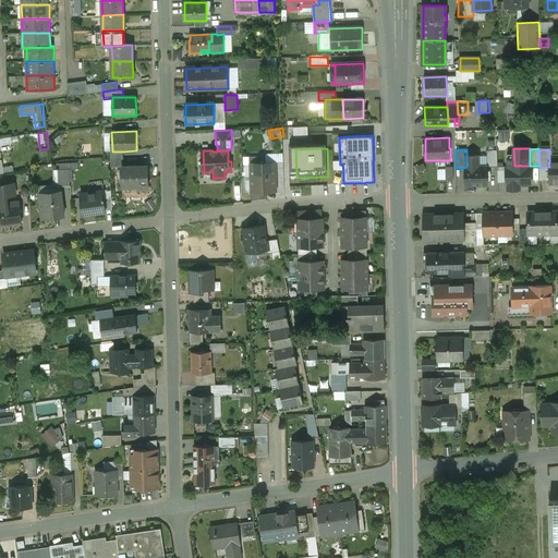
[(497,150),(486,152),(487,167),(487,168),(497,167),(497,150)]
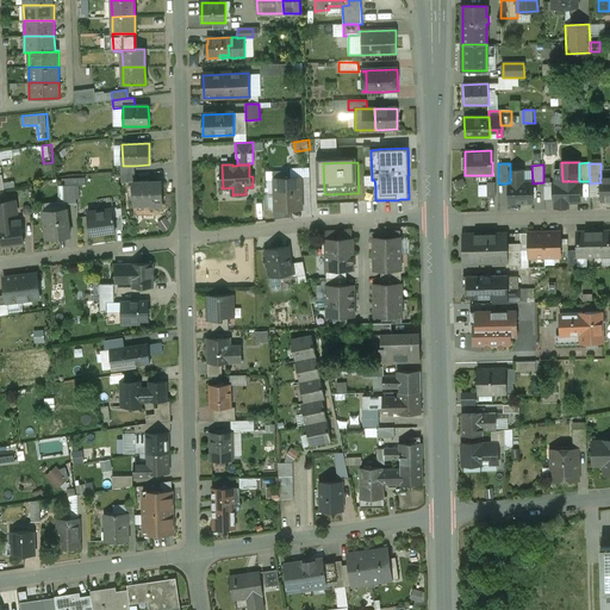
[(510,170),(510,182),(508,182),(508,184),(508,204),(533,203),(533,184),(533,182),(522,182),(522,170),(510,170)]
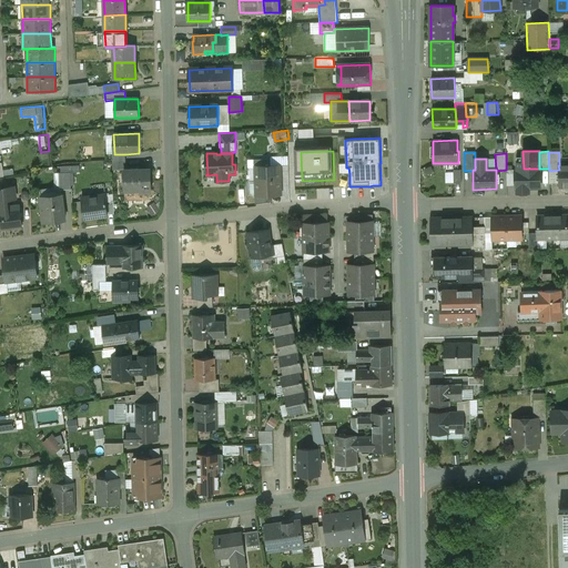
[(125,161),(112,162),(113,171),(123,171),(124,171),(125,171),(125,161)]
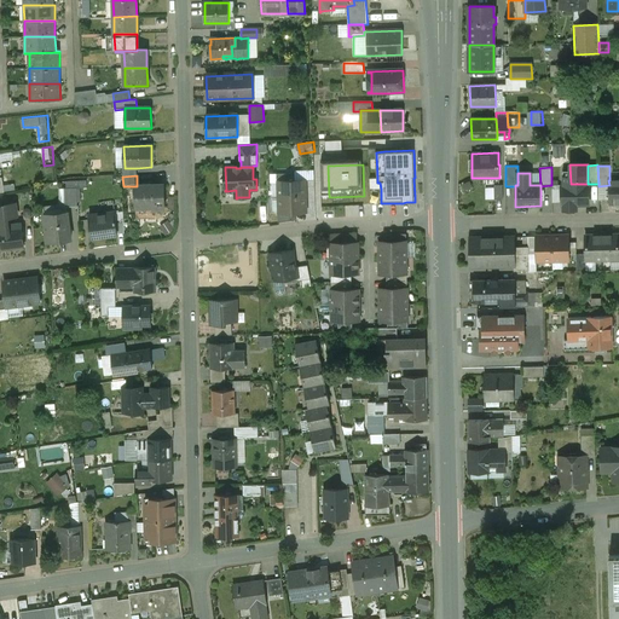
[(377,183),(377,178),(370,179),(370,190),(381,189),(380,183),(377,183)]
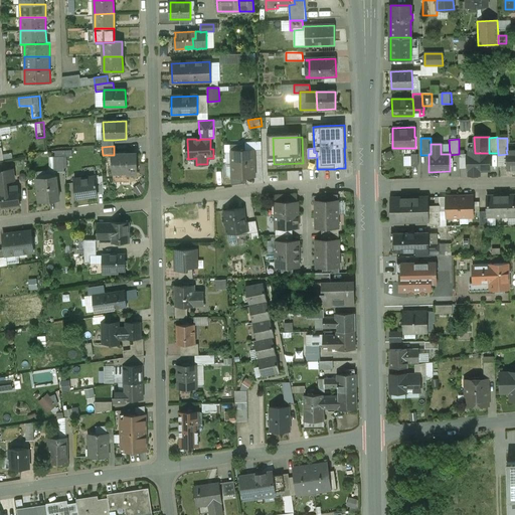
[(514,149),(507,150),(506,150),(507,154),(507,169),(514,169),(514,149)]
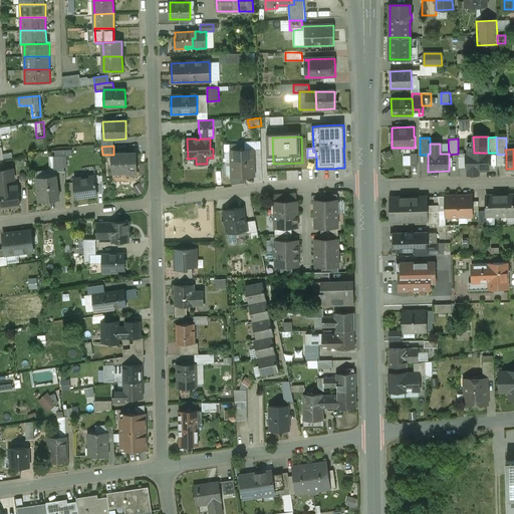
[(245,151),(231,151),(231,152),(232,165),(253,164),(253,150),(245,151)]
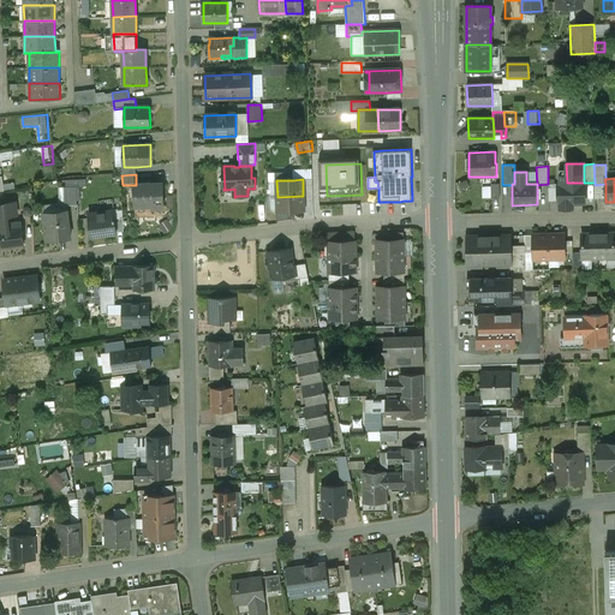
[(567,183),(559,183),(559,204),(560,204),(560,209),(573,209),(572,204),(585,204),(585,183),(584,183),(567,183)]
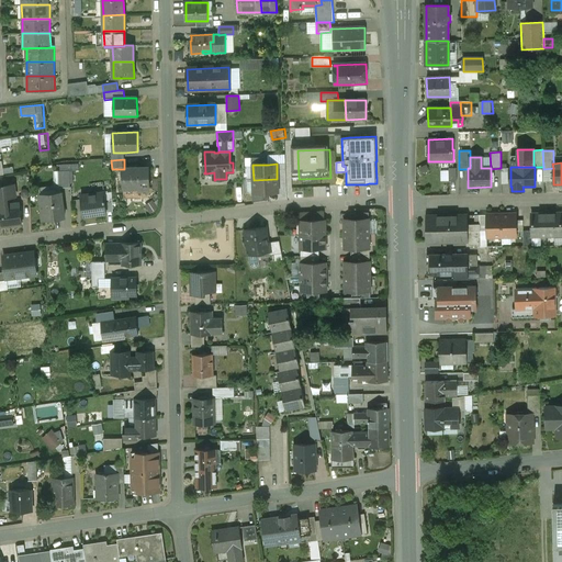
[(124,169),(123,169),(123,189),(138,188),(138,189),(149,189),(148,168),(124,169)]
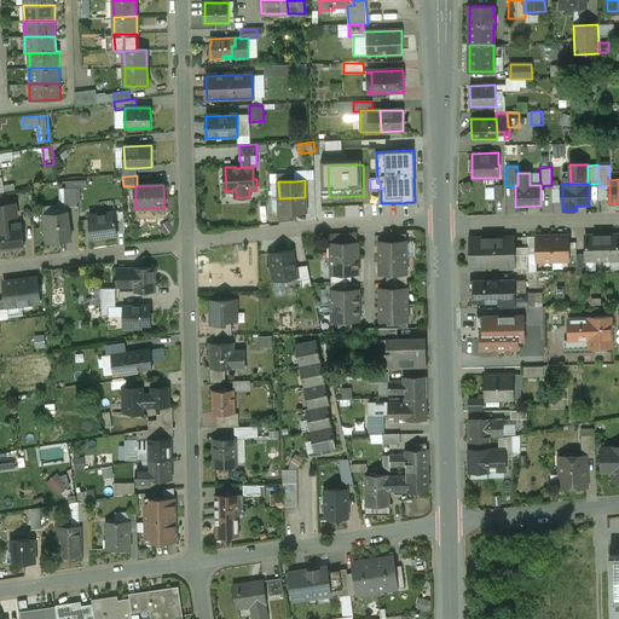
[(76,189),(64,190),(65,208),(77,207),(76,189)]
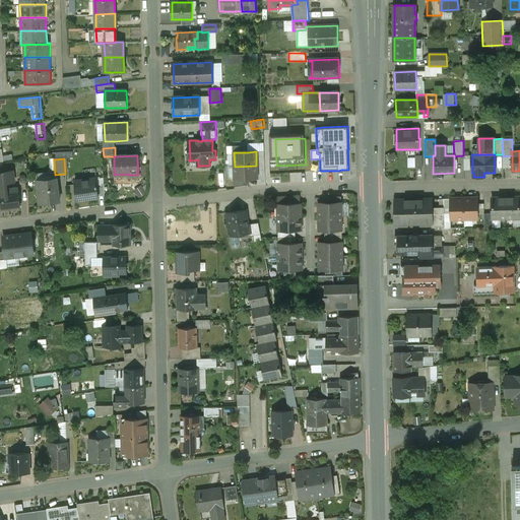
[(256,166),(235,167),(235,179),(235,180),(249,180),(257,179),(256,166)]
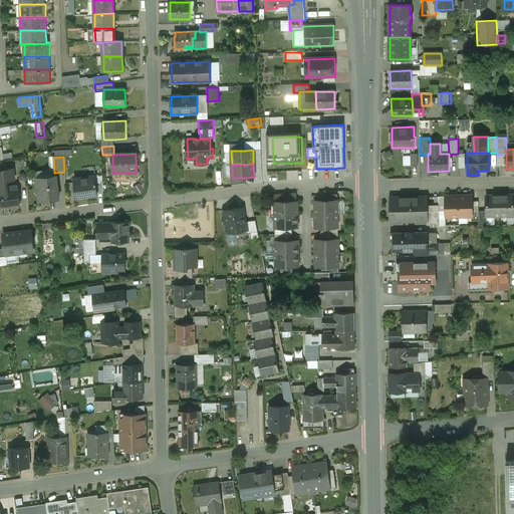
[(4,171),(2,173),(0,173),(0,188),(7,188),(6,182),(13,181),(12,170),(4,171)]
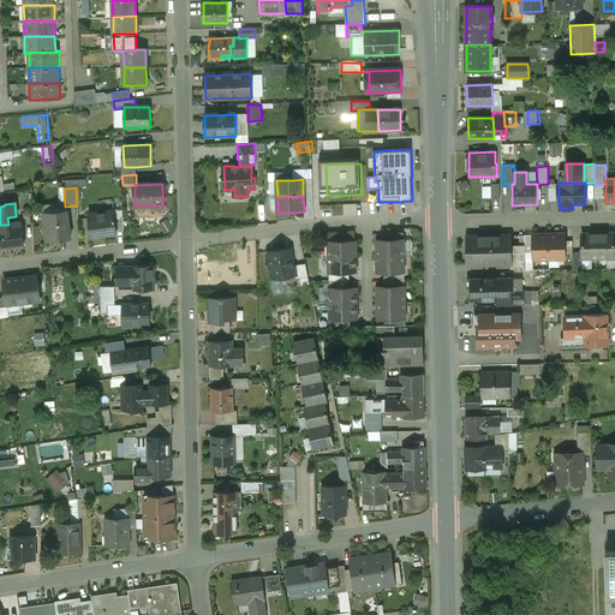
[(67,210),(43,214),(47,243),(71,239),(67,210)]
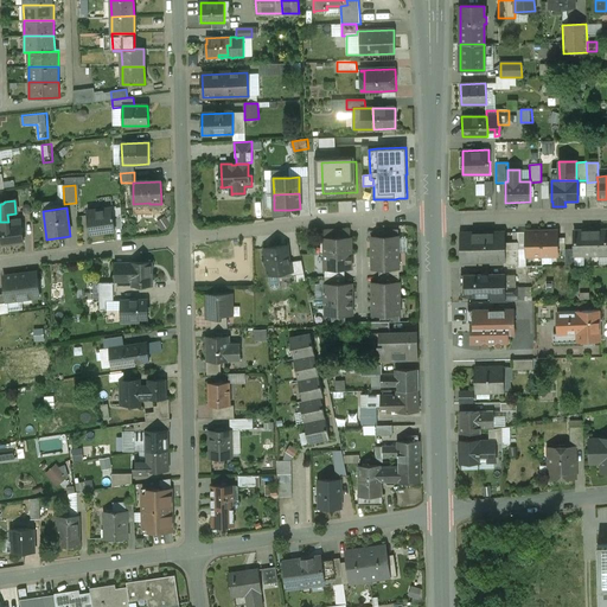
[(121,208),(112,209),(114,227),(115,230),(122,229),(121,208)]
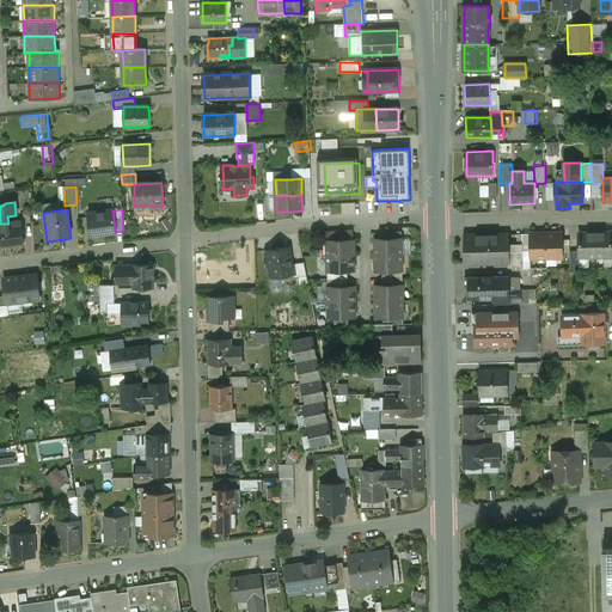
[(112,210),(87,214),(90,236),(101,234),(101,230),(115,228),(112,210)]
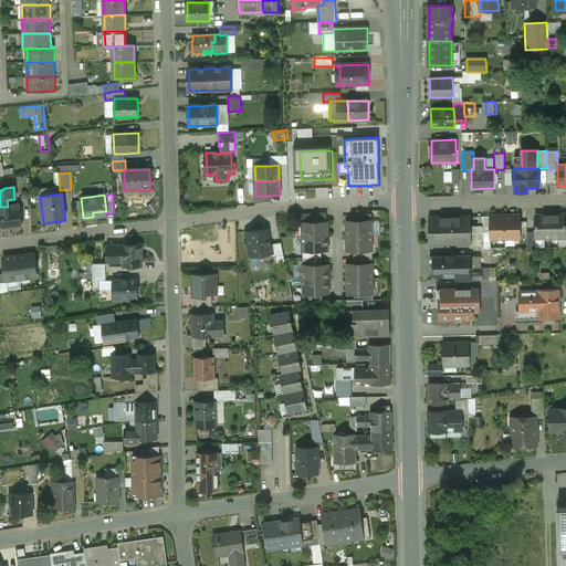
[(271,196),(255,196),(255,195),(253,195),(254,203),(271,201),(271,196)]
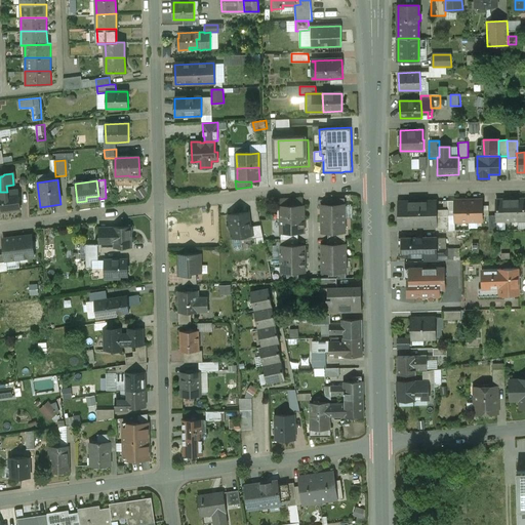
[(17,194),(7,195),(7,192),(0,192),(0,211),(19,209),(17,194)]
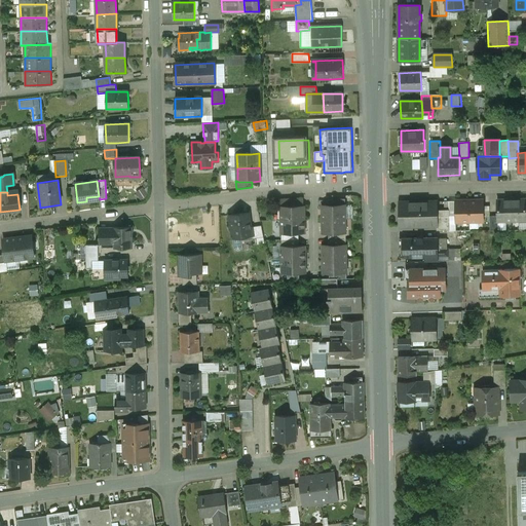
[(525,199),(512,200),(513,221),(525,220),(525,199)]
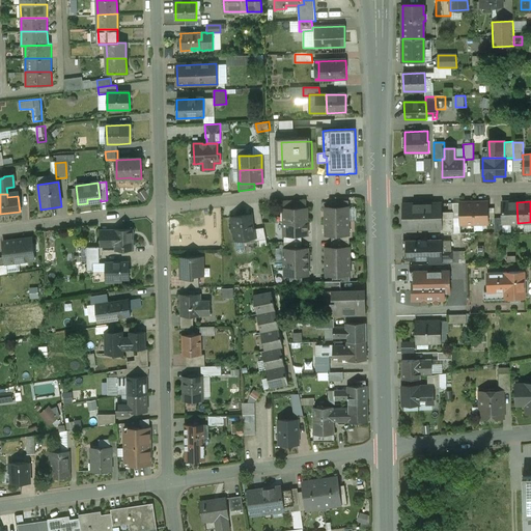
[(487,202),(474,203),(474,224),(488,224),(488,214),(487,208),(487,202)]
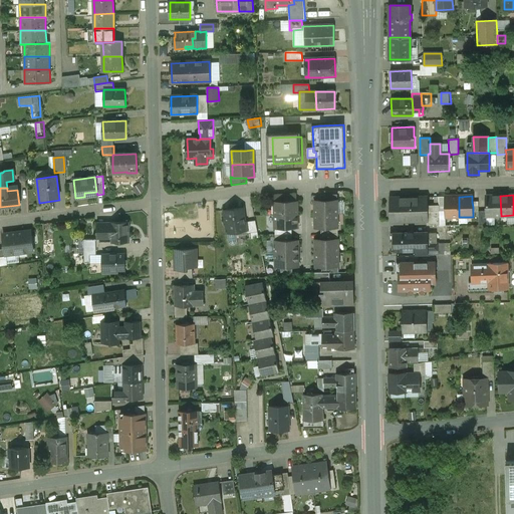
[(500,196),(486,196),(486,211),(486,216),(487,216),(501,216),(500,196)]
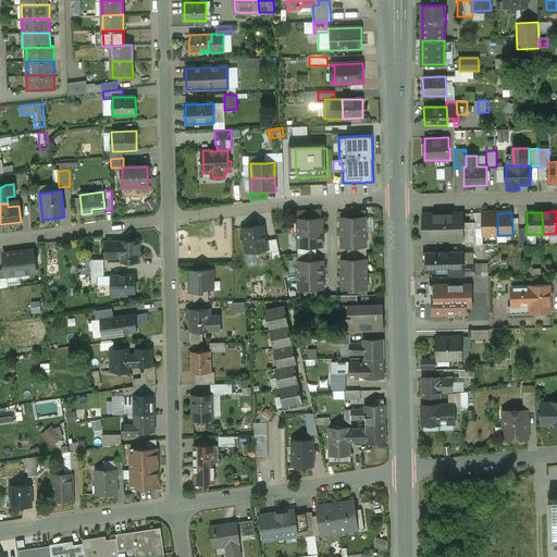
[(497,213),(482,213),(482,235),(497,235),(497,213)]
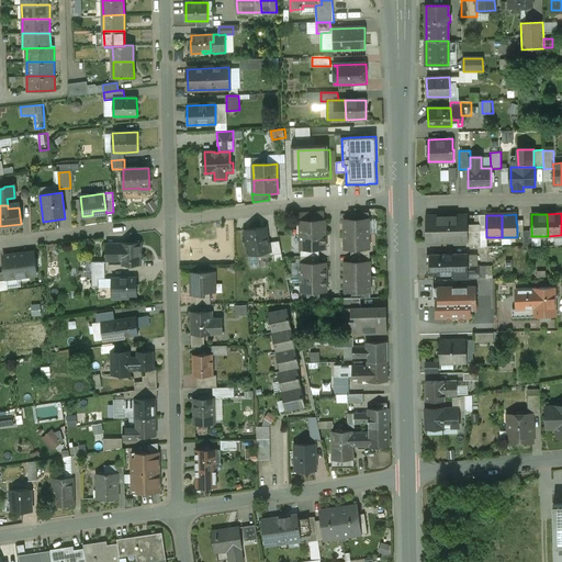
[(467,216),(430,216),(427,225),(427,243),(467,242),(467,232),(467,216)]
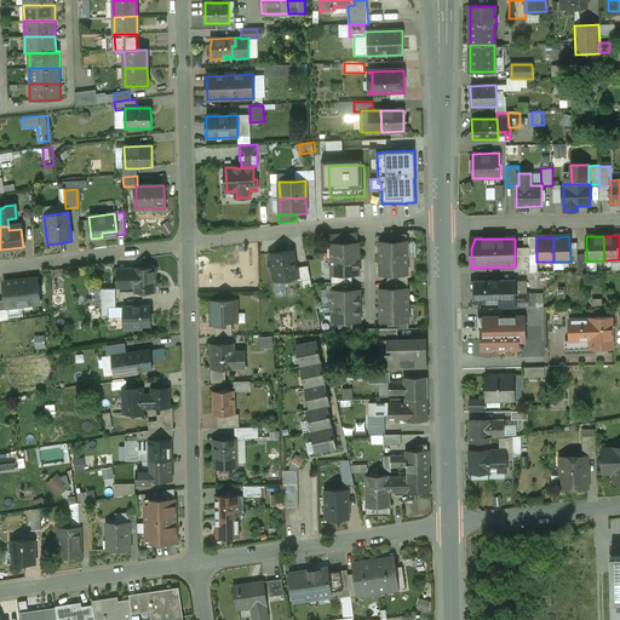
[(386,242),(379,242),(379,259),(407,258),(407,244),(407,242),(386,242)]
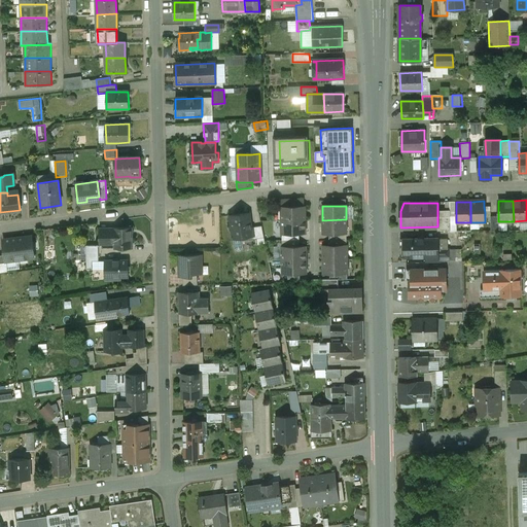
[(305,207),(281,207),(281,221),(305,220),(305,207)]
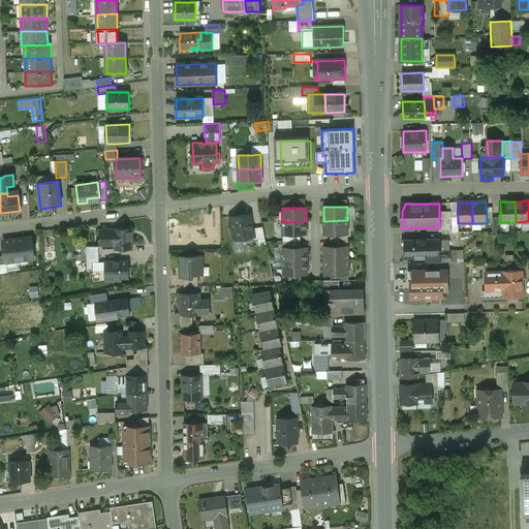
[(250,214),(230,217),(234,240),(243,239),(255,238),(254,228),(252,228),(250,214)]
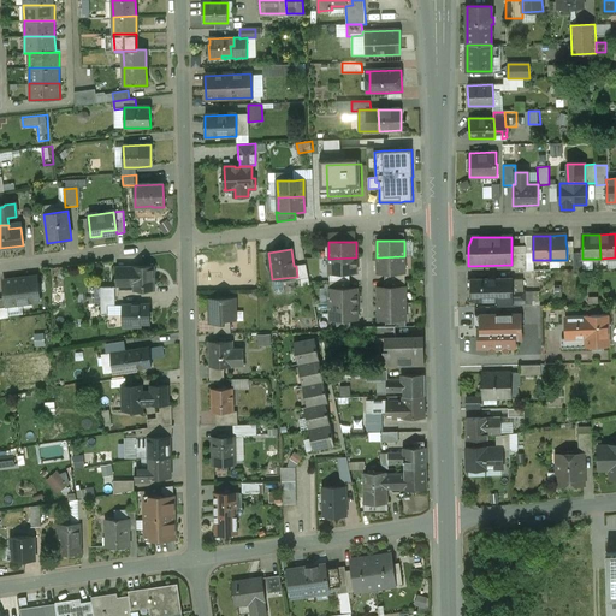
[(582,253),(574,253),(574,270),(584,270),(584,259),(582,259),(582,253)]
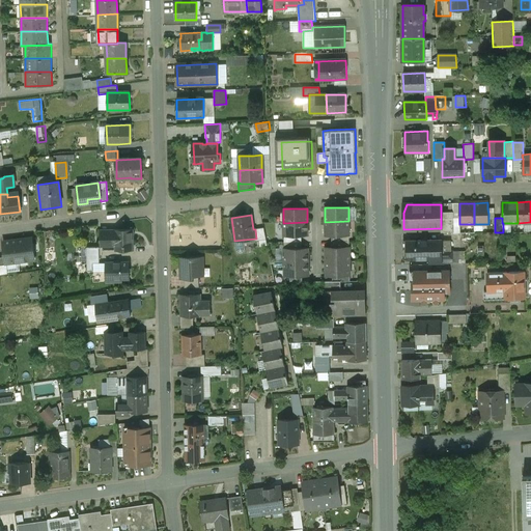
[(453,219),(441,219),(441,228),(441,233),(454,233),(453,219)]
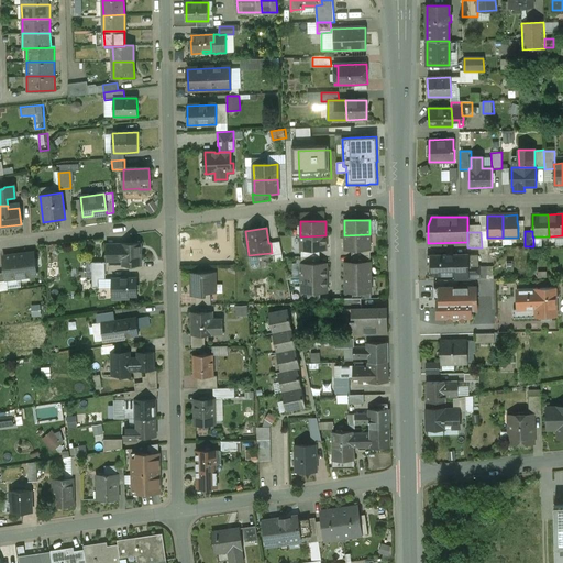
[(370,234),(344,235),(344,250),(351,250),(370,250),(370,235),(370,234)]
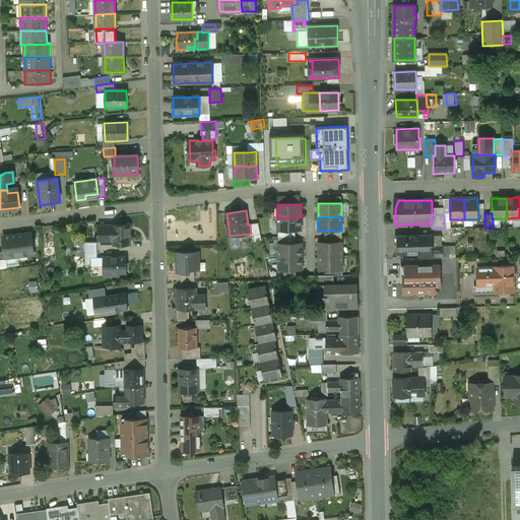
[(301,217),(277,218),(278,232),(295,232),(301,231),(301,217)]
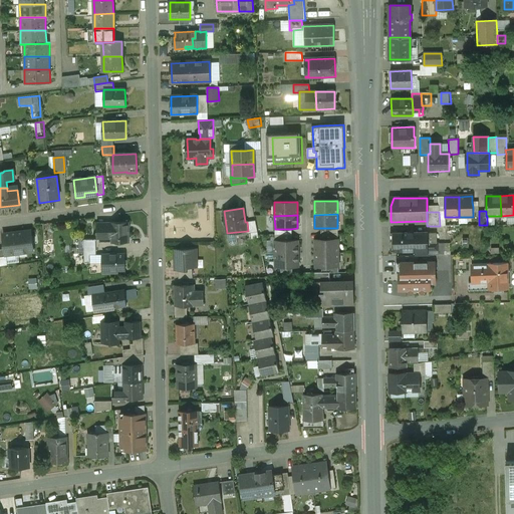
[(255,221),(247,222),(248,231),(248,233),(250,233),(251,239),(258,238),(255,221)]
